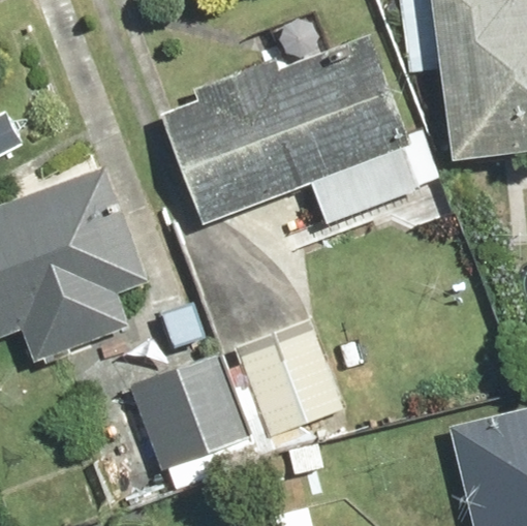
[(526,0),(431,0),(450,160),(526,151),(526,0)]
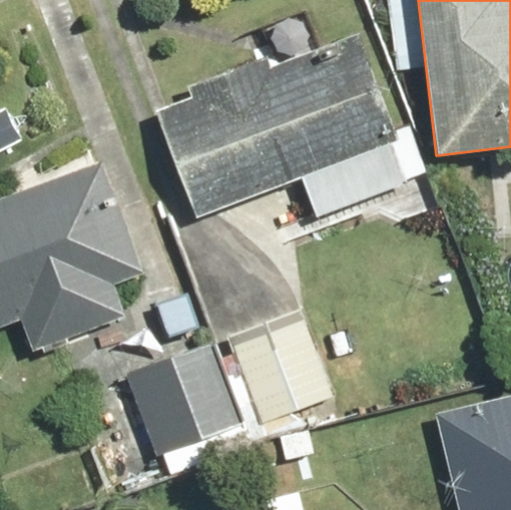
[(154,113),(195,218),(399,139),(357,34),(269,68),(264,55),(188,85),(193,97),(154,113)]
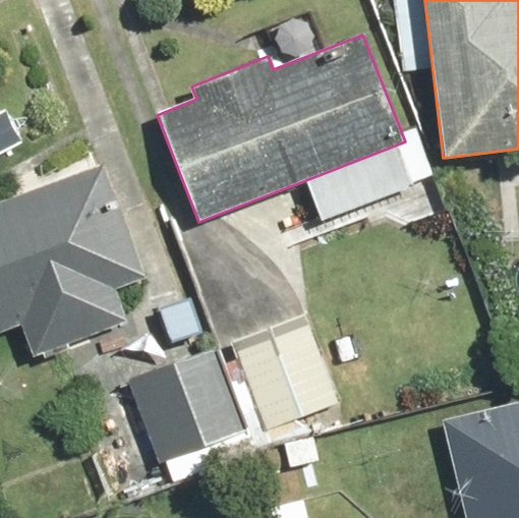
[(100,160),(0,197),(0,336),(22,328),(36,360),(126,326),(113,292),(147,280),(100,160)]
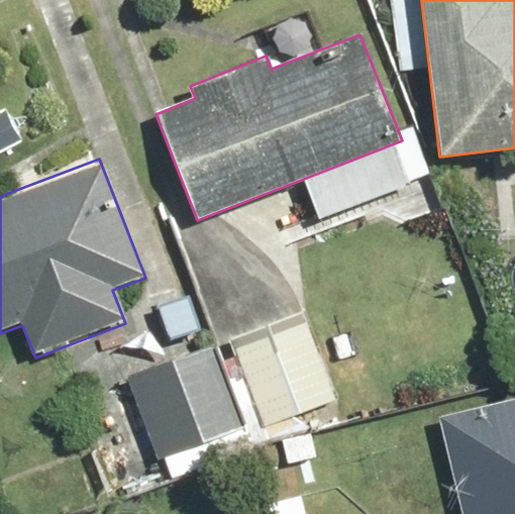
[(308,312),(229,340),(263,431),(341,403),(308,312)]
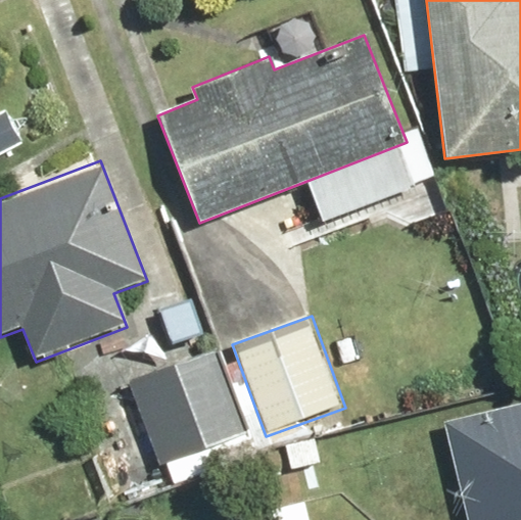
[(127,381),(158,468),(248,436),(217,349),(127,381)]
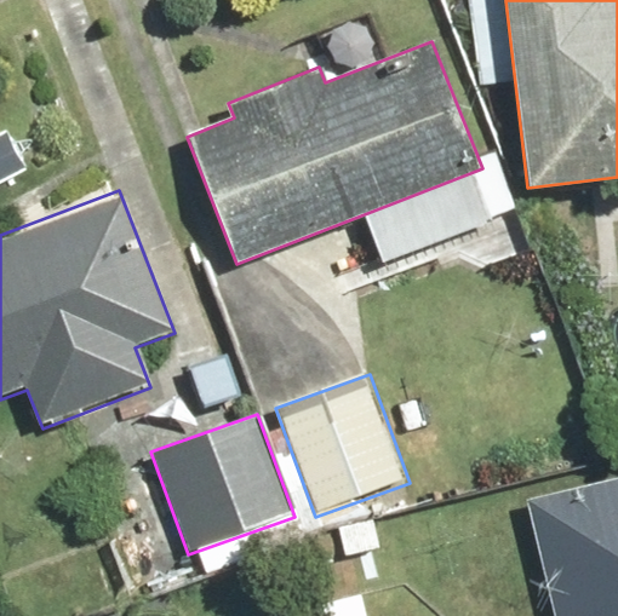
[(617,476),(521,500),(549,615),(617,615),(617,476)]
